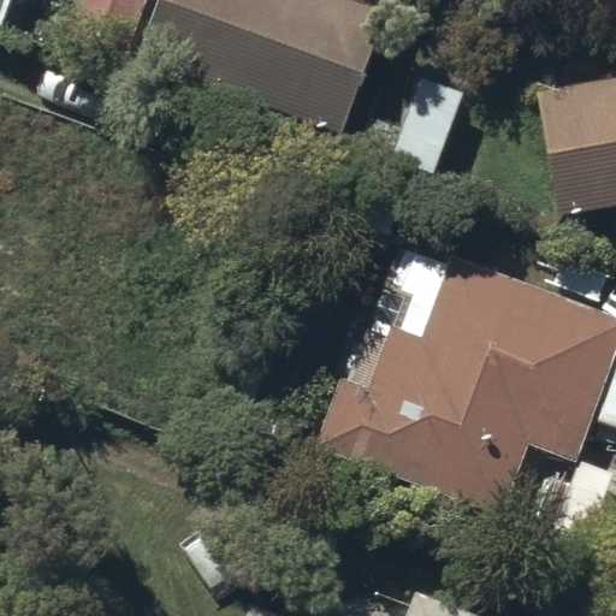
[(31,0),(0,0),(0,25),(21,33),(31,0)]
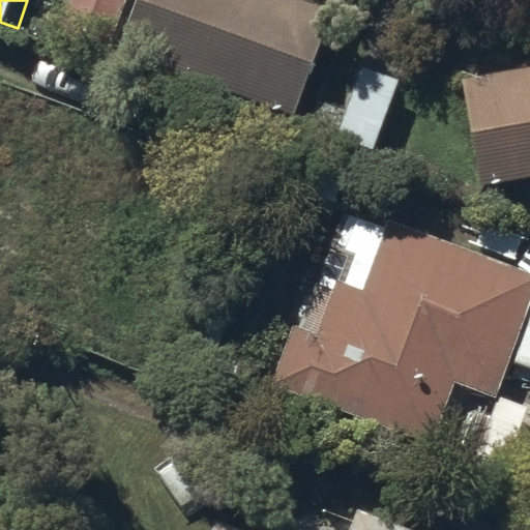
[(124,0),(66,0),(56,31),(107,50),(124,0)]
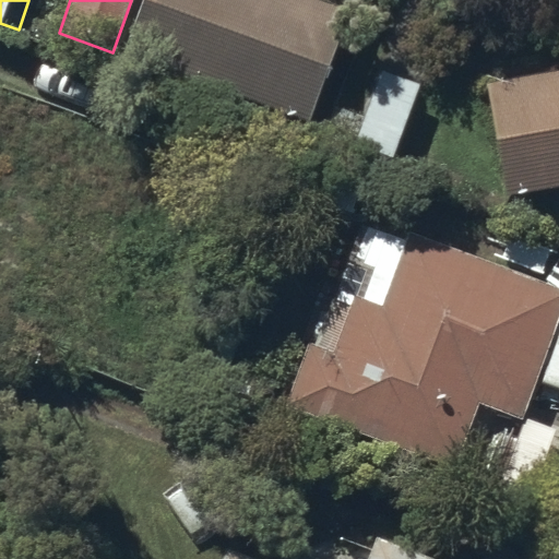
[(351,11),(321,0),(146,0),(127,55),(310,122),(351,11)]
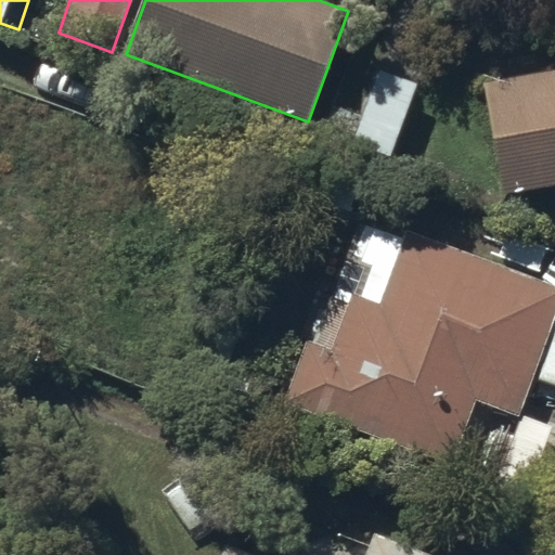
[(417,85),(382,72),(355,144),(390,157),(417,85)]
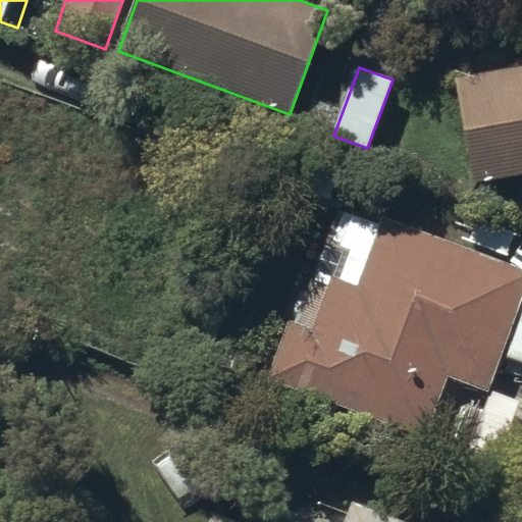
[(521,67),(456,80),(475,184),(521,175),(521,67)]
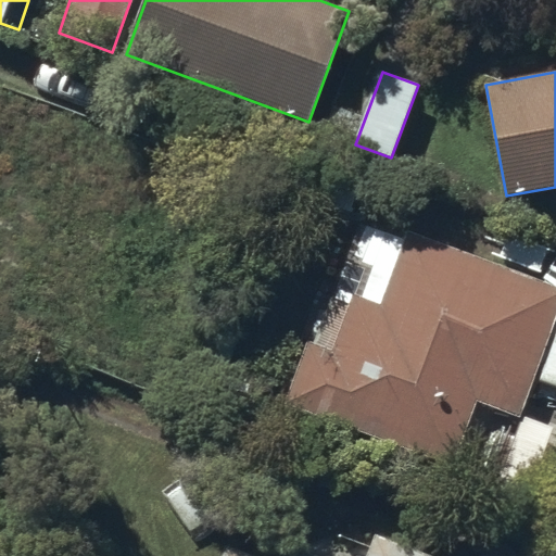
[(555,313),(555,289),(411,237),(386,305),(356,294),(337,348),(308,338),(283,406),(455,468),(480,400),(519,414),(555,313)]
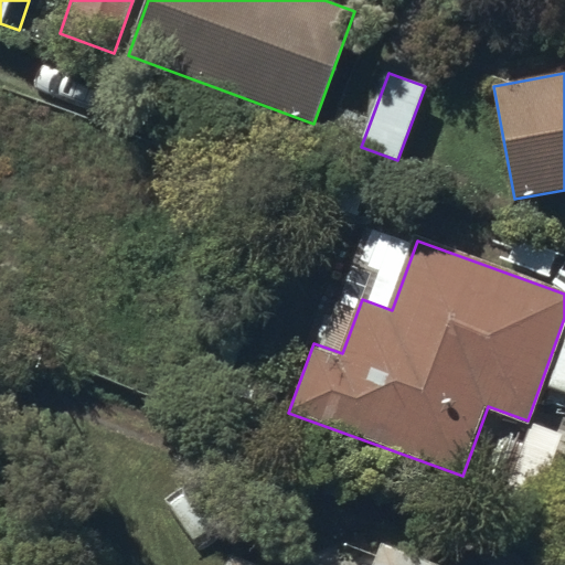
[(564,501),(564,438),(530,426),(499,513),(554,532),(564,501)]
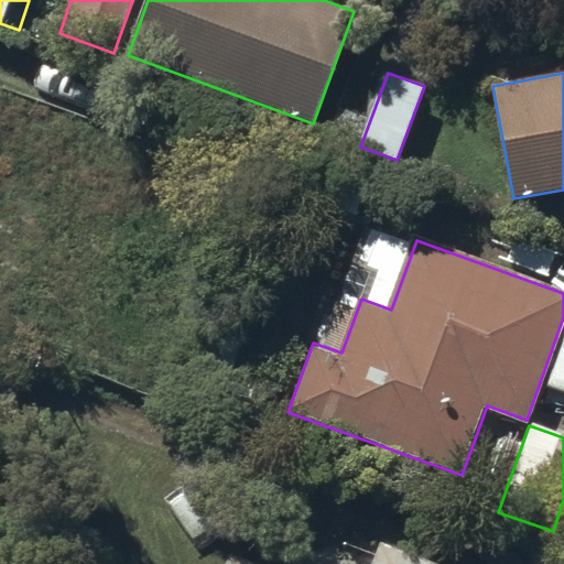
[(379,563),(250,563),(231,556),(228,563),(433,563),(387,545),(379,563)]
